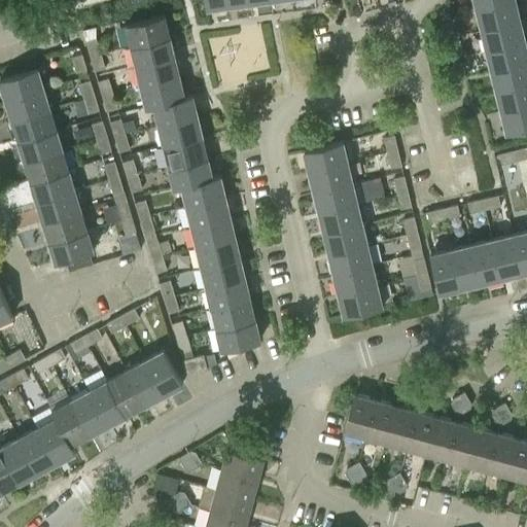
[(475,0),(478,8),(514,0),(475,0)]
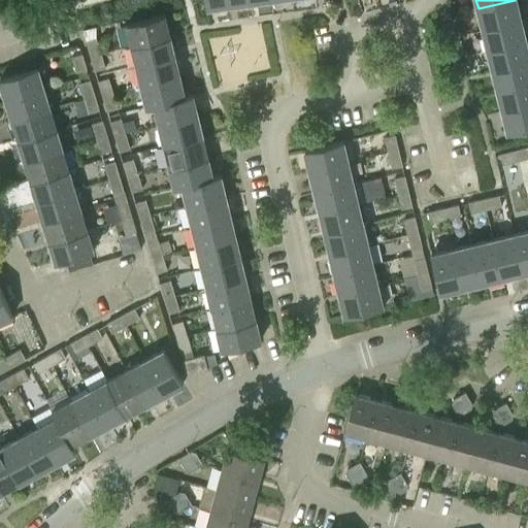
[(517,0),(515,0),(479,8),(484,29),(522,20),(517,0)]
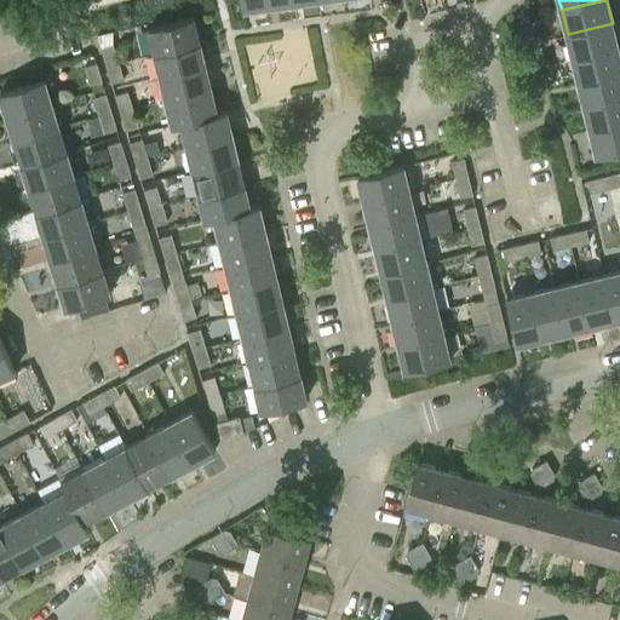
[(149,28),(155,52),(200,42),(194,17),(149,28)]
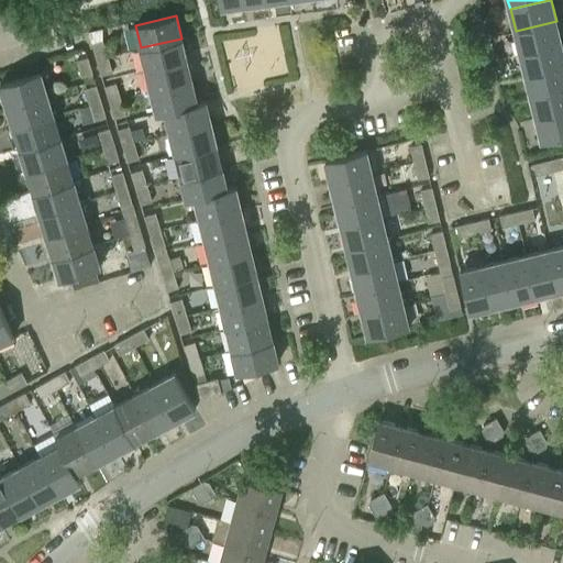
[(556,21),(516,31),(520,53),(562,43),(556,21)]
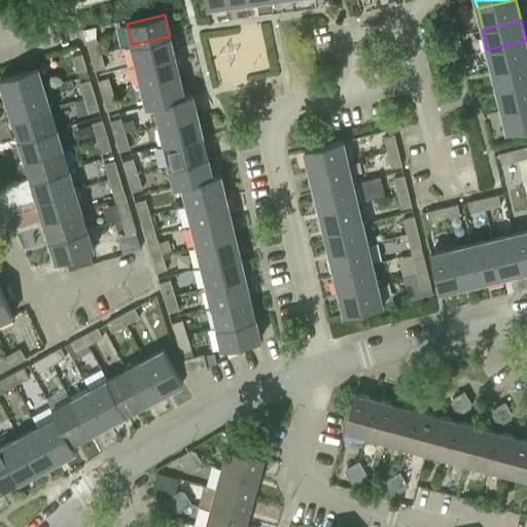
[(132,44),(136,66),(175,57),(170,36),(132,44)]
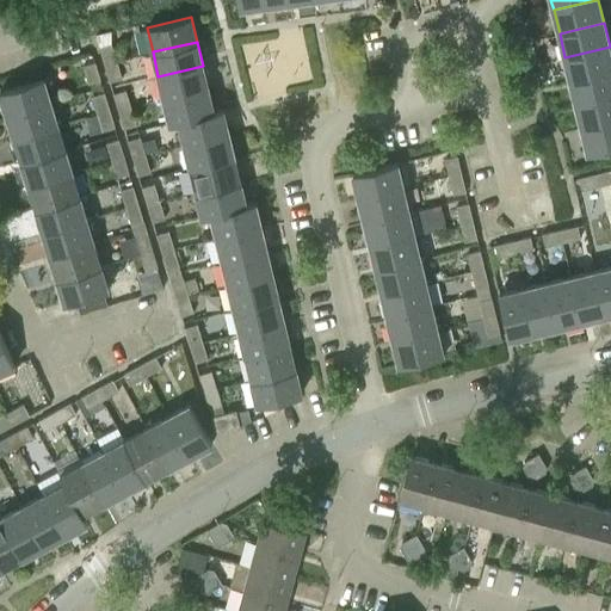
[(111,43),(99,48),(100,53),(104,65),(117,61),(111,43)]
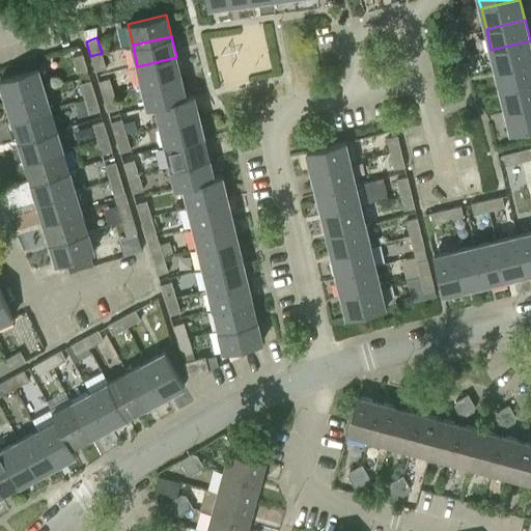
[(530,46),(530,40),(491,50),(496,71),(530,62),(530,46)]
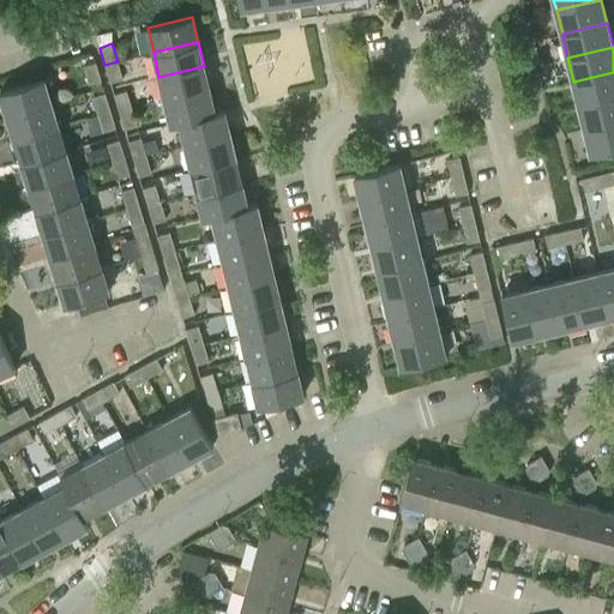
[(110,83),(122,79),(118,61),(104,65),(110,83)]
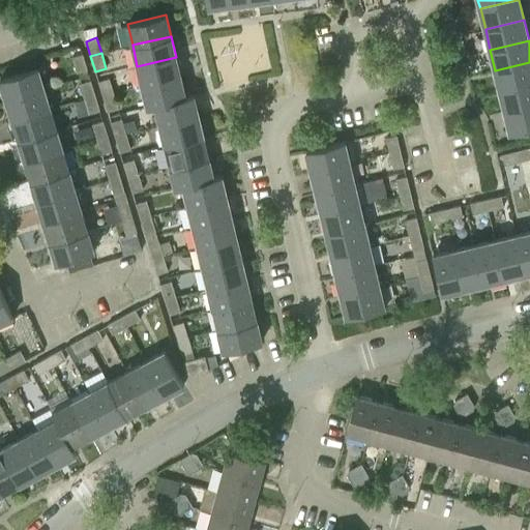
[(77,72),(87,69),(83,54),(71,57),(77,72)]
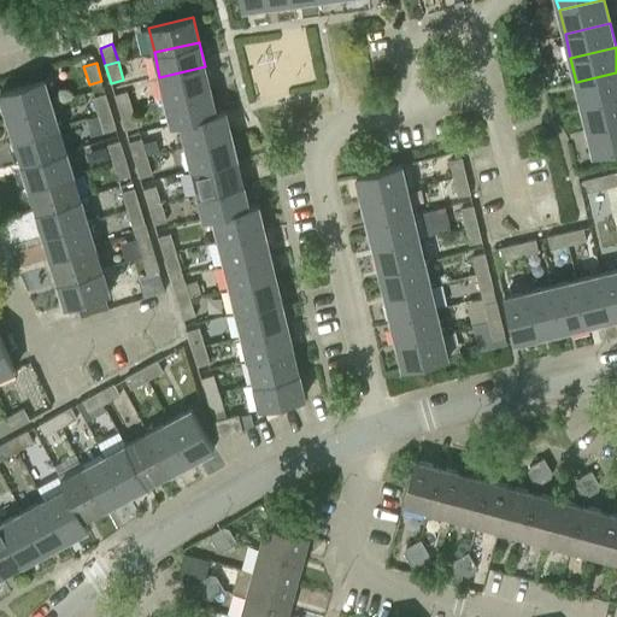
[(159,77),(165,101),(211,90),(205,66),(159,77)]
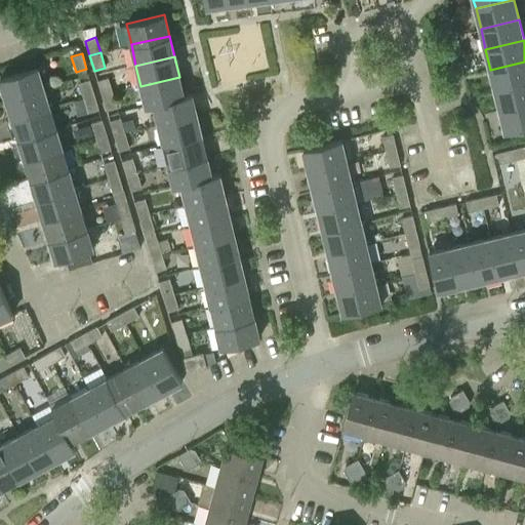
[(524,62),(490,70),(495,90),(524,83),(524,62)]
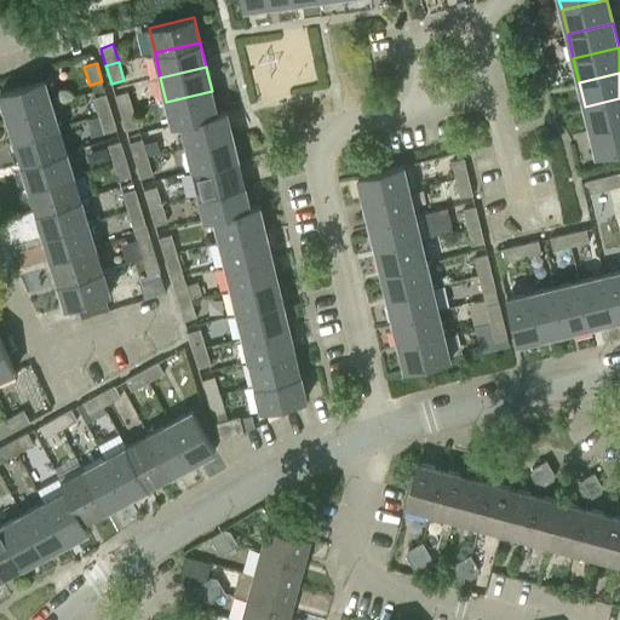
[(0,92),(7,116),(52,103),(45,79),(0,92)]
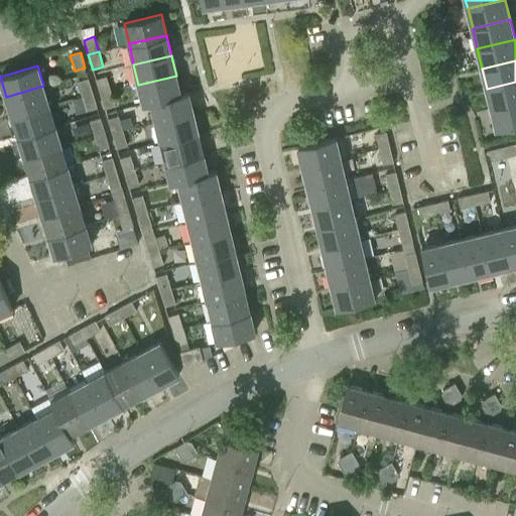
[(96,80),(101,94),(111,91),(106,76),(96,80)]
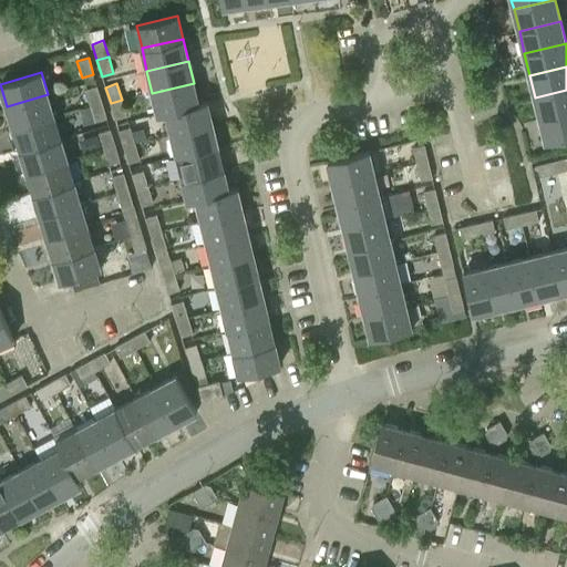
[(199,104),(198,104),(194,83),(152,93),(157,115),(166,114),(166,113),(199,104)]
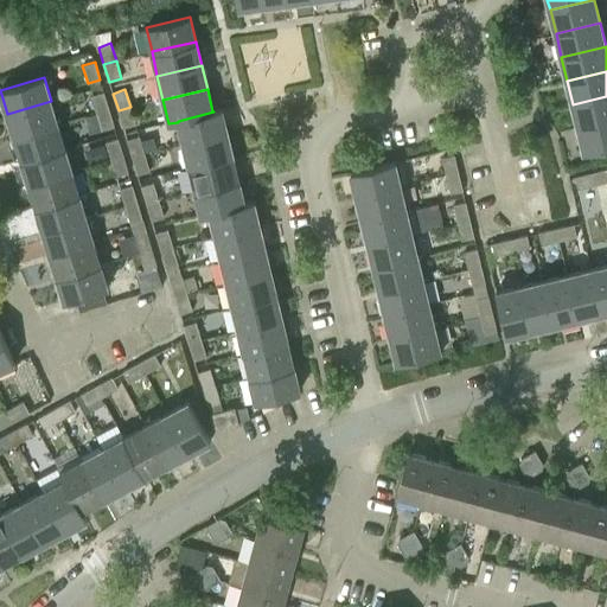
[(96,114),(109,110),(103,93),(91,96),(96,114)]
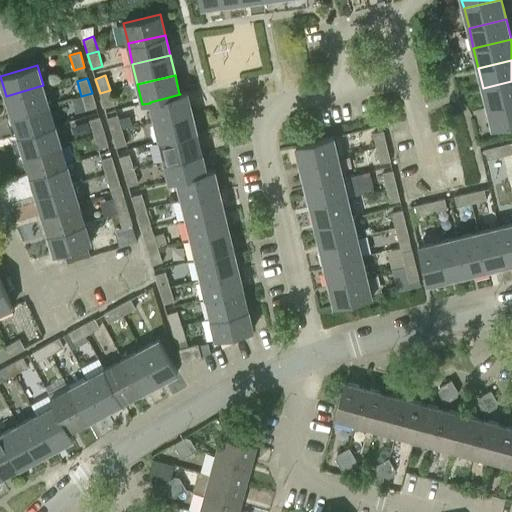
[(511,81),(483,88),(488,108),(511,102),(511,81)]
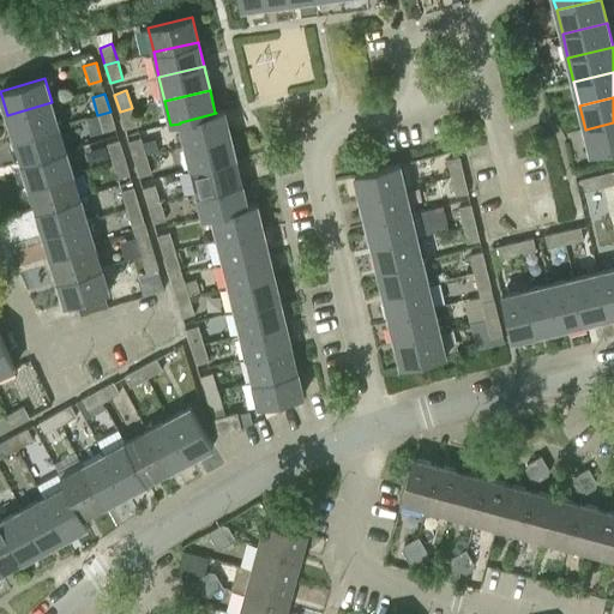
[(52,102),(7,115),(14,139),(59,126),(52,102)]
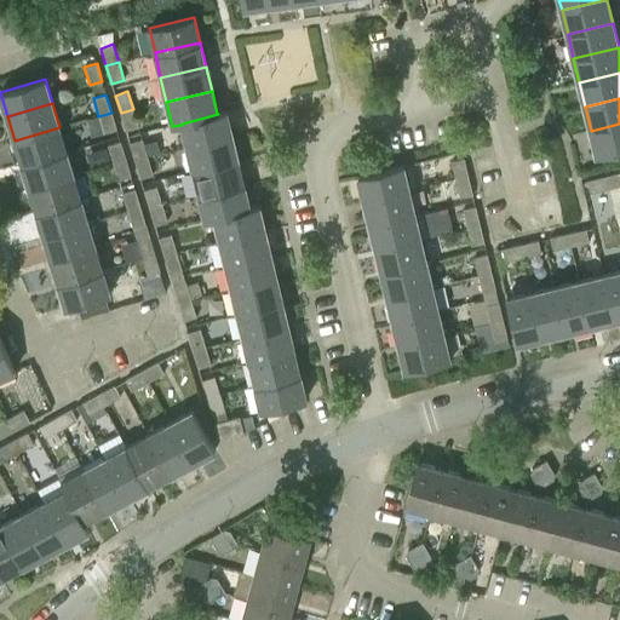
[(138,127),(133,109),(121,113),(126,131),(138,127)]
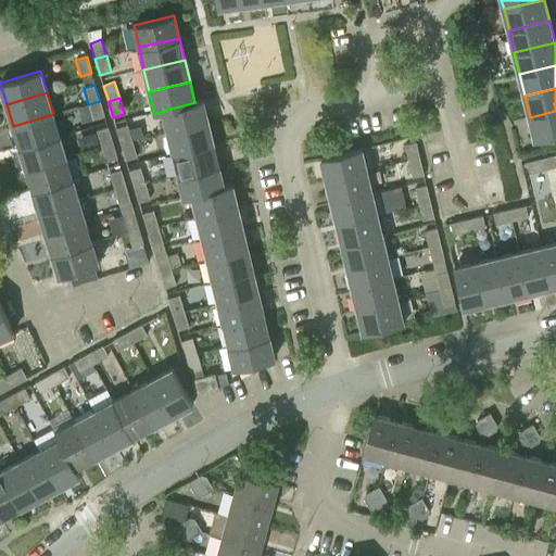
[(203,100),(194,102),(196,102),(163,111),(163,112),(168,131),(209,122),(203,100)]
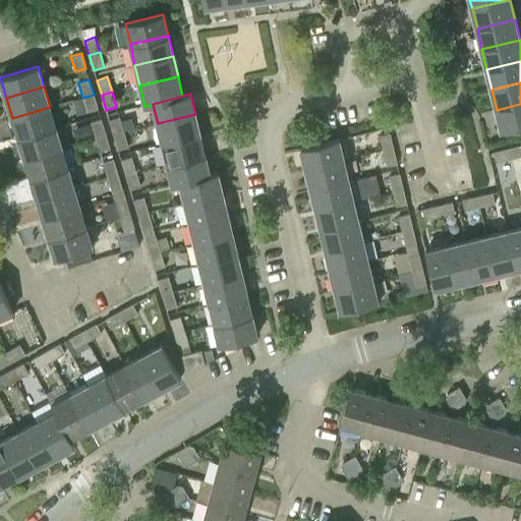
[(88,112),(98,109),(94,95),(82,98),(88,112)]
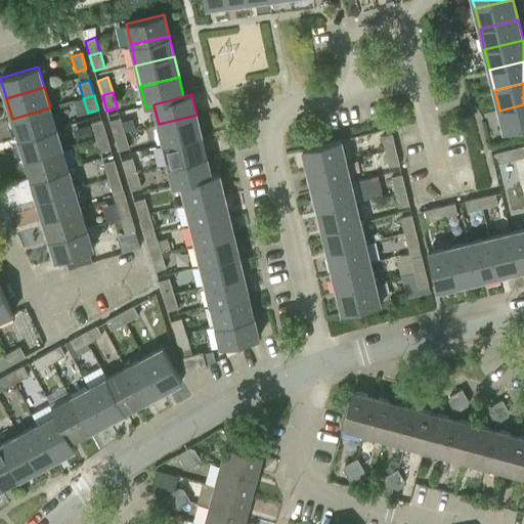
[(523,104),(499,111),(505,132),(523,127),(523,104)]
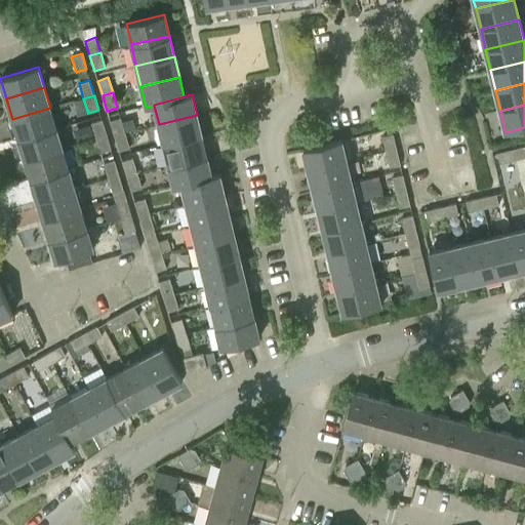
[(56,128),(50,108),(12,119),(18,139),(56,128)]
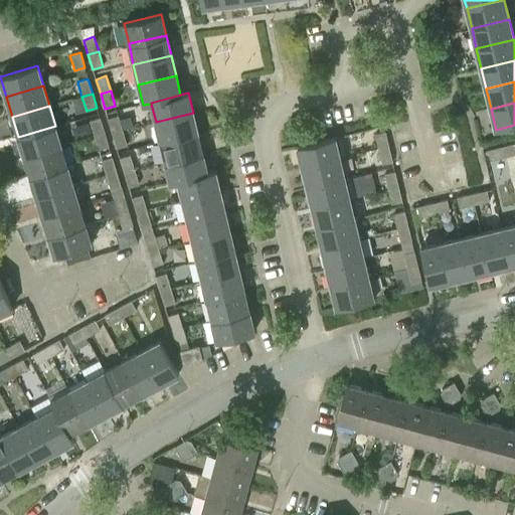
[(198,133),(193,113),(156,122),(160,142),(198,133)]
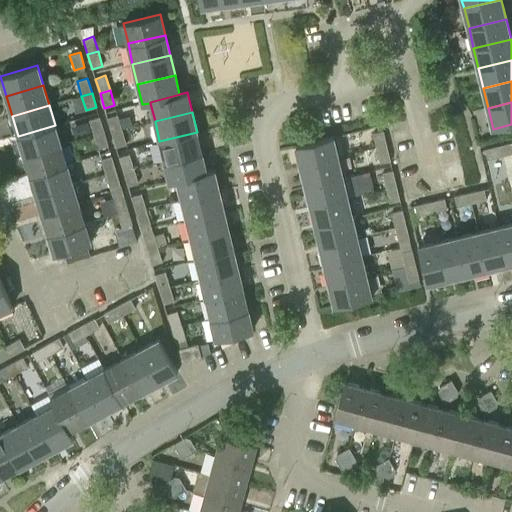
[(111,133),(122,130),(117,115),(107,118),(111,133)]
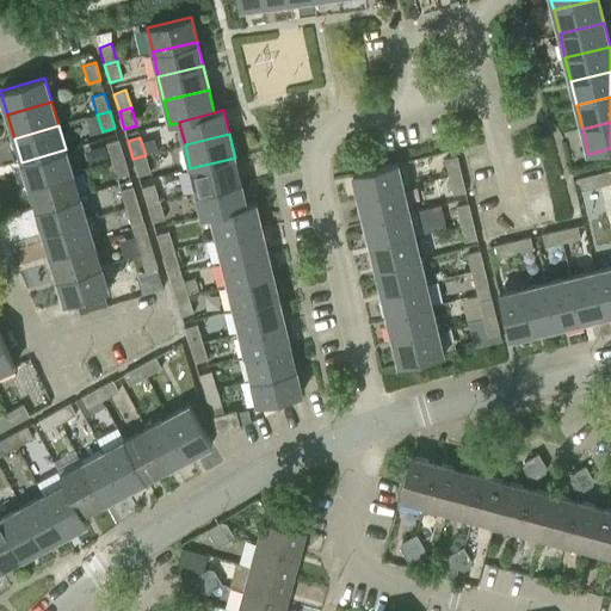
[(111,161),(124,158),(118,140),(106,143),(111,161)]
